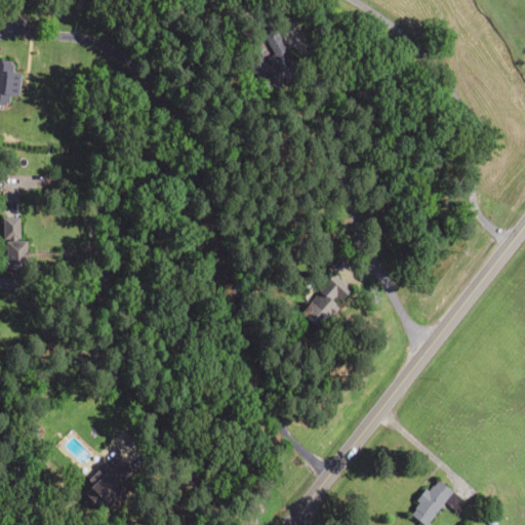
[(268,78),(282,61),(263,45),(248,63),(268,78)]
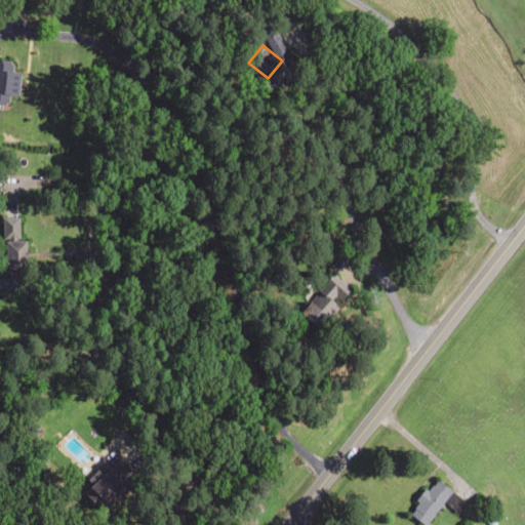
[(11,63),(0,61),(0,106),(6,107),(7,96),(15,97),(17,72),(10,72),(11,63)]
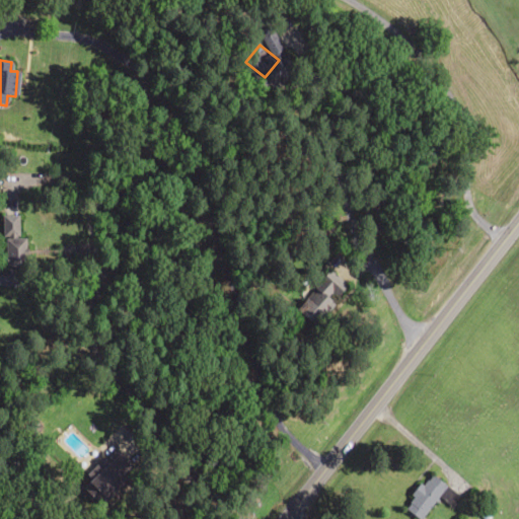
[(0,268),(19,268),(20,215),(0,214),(0,268)]
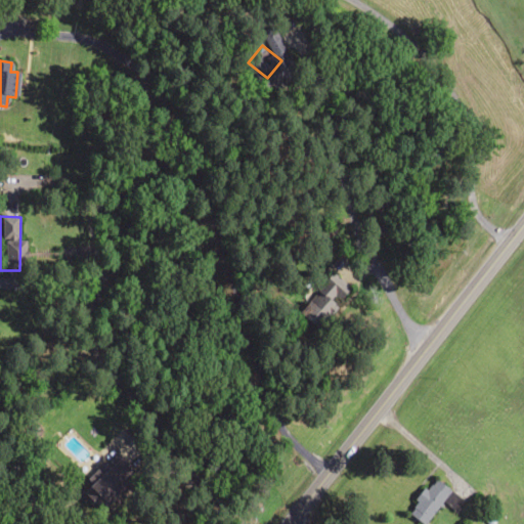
[(348,298),(331,274),(301,297),(307,304),(299,310),(310,325),(348,298)]
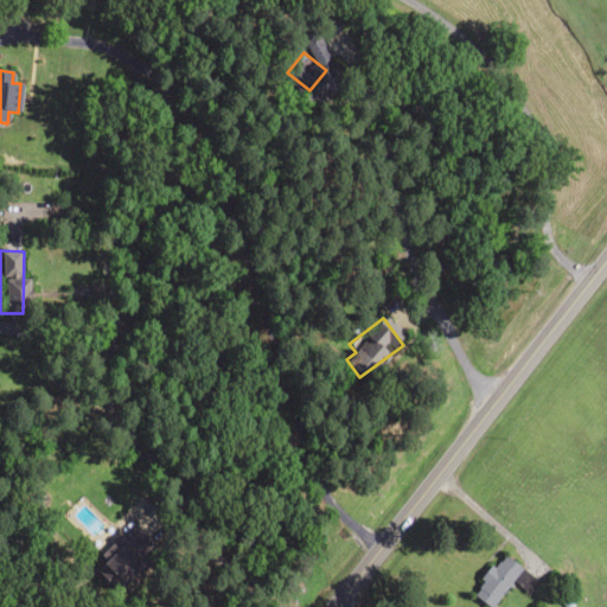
[(122,592),(151,541),(123,525),(95,576),(122,592)]
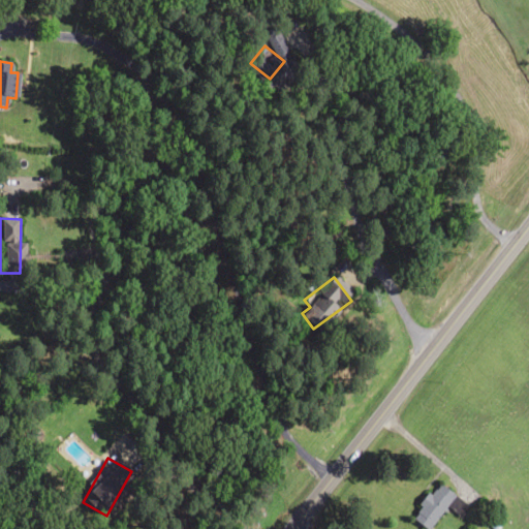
[(427,528),(445,505),(459,516),(467,505),(435,480),(409,515),(427,528)]
